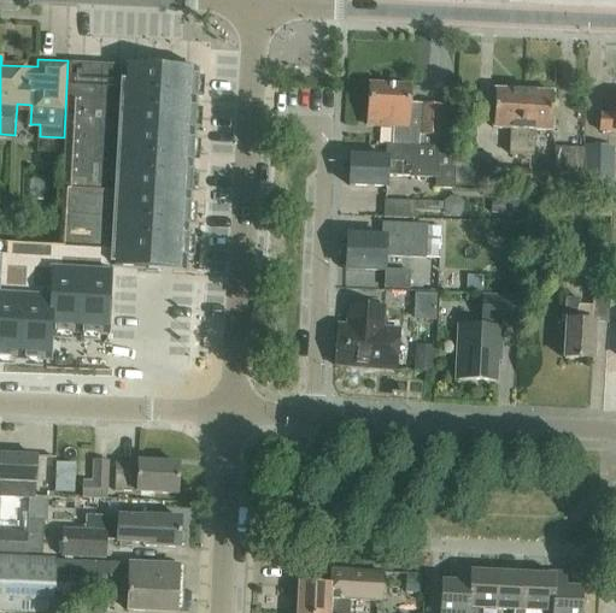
[(0,239),(0,355),(50,358),(50,364),(113,367),(113,366),(51,363),(52,329),(109,332),(112,265),(162,267),(162,260),(188,261),(188,259),(187,258),(188,229),(189,229),(189,227),(191,198),(192,198),(192,195),(191,195),(192,166),(193,166),(193,163),(194,134),(195,134),(195,131),(194,131),(195,102),(197,102),(197,100),(198,70),(199,71),(199,68),(70,60),(70,62),(68,62),(64,137),(65,137),(59,243),(0,239)]
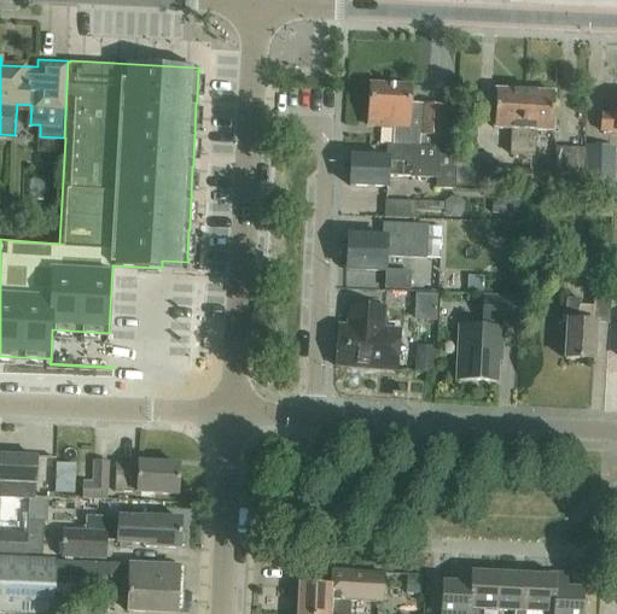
[(390,133),(390,142),(421,144),(421,134),(446,135),(446,124),(447,103),(412,100),(412,83),(372,81),(370,113),(396,115),(396,133),(390,133)]
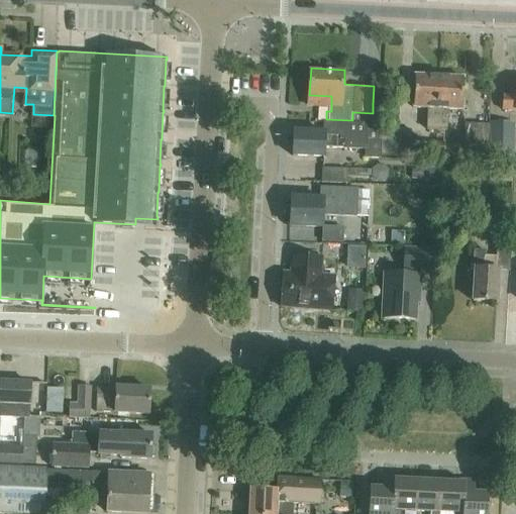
[(428,128),(437,129),(440,74),(416,73),(415,94),(413,95),(413,101),(415,102),(414,105),(429,105),(428,128)]
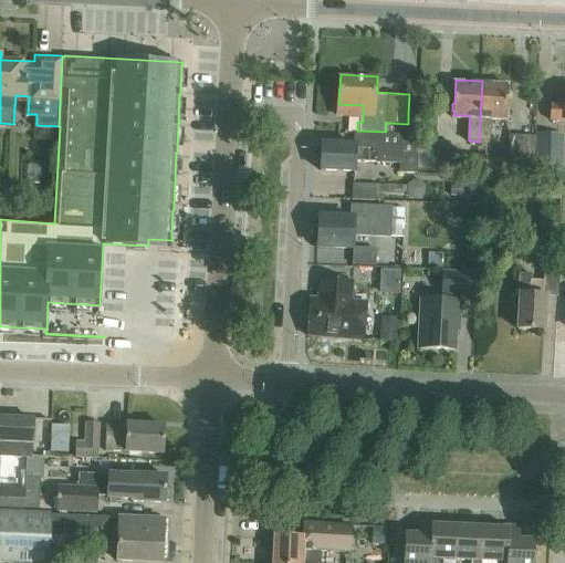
[(508,105),(509,82),(482,81),(479,142),(487,142),(488,127),(491,127),(491,116),(506,117),(508,114),(510,113),(510,106),(508,105)]
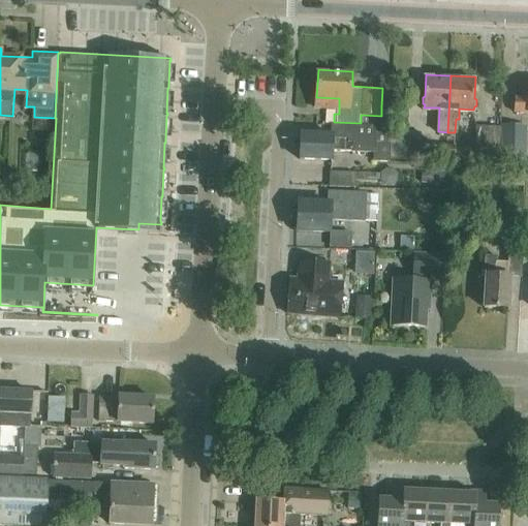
[(527,95),(515,95),(515,109),(527,109),(527,95)]
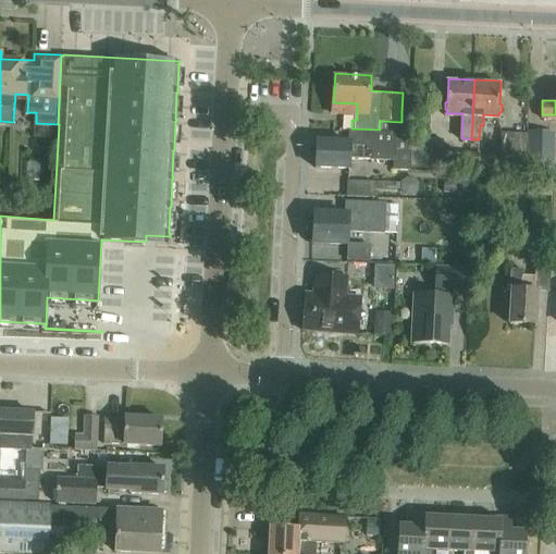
[(414,163),(415,135),(414,135),(414,131),(402,130),(380,130),(351,128),(351,132),(318,130),(318,138),(317,164),(350,165),(351,156),(369,157),(396,157),(395,167),(412,168),(412,163),(414,163)]
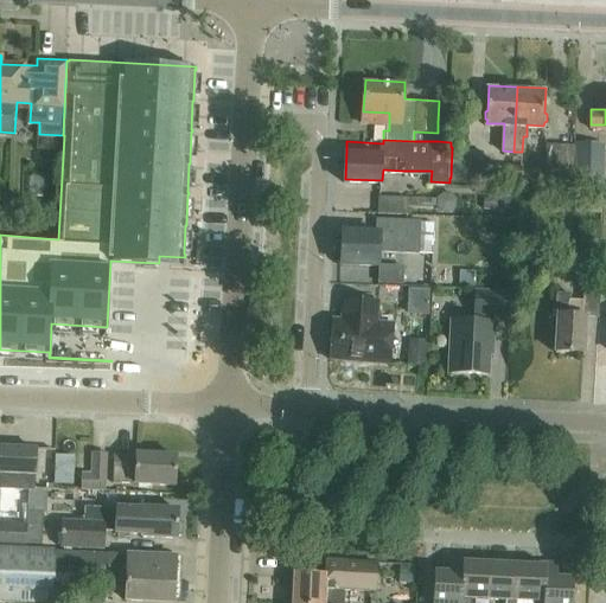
[(546,142),(546,172),(574,173),(575,143),(546,142)]
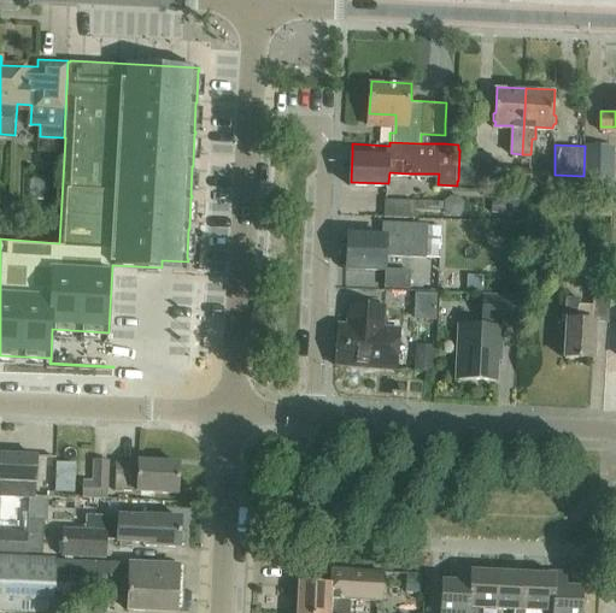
[(588,148),(587,181),(608,181),(609,149),(588,148)]
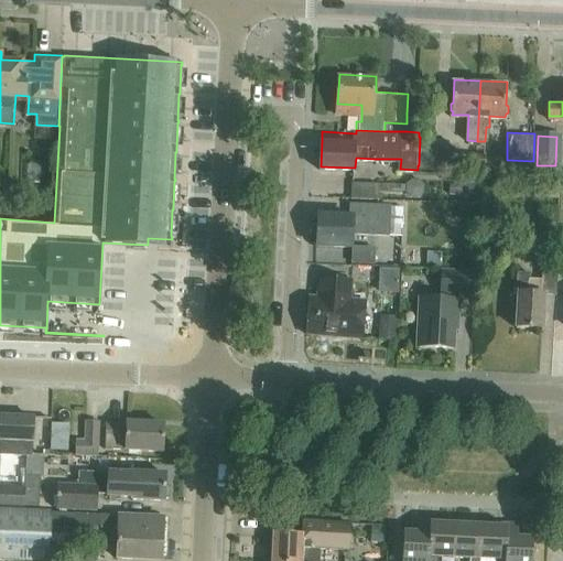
[(451,138),(420,137),(419,165),(435,166),(435,162),(450,162),(451,138)]
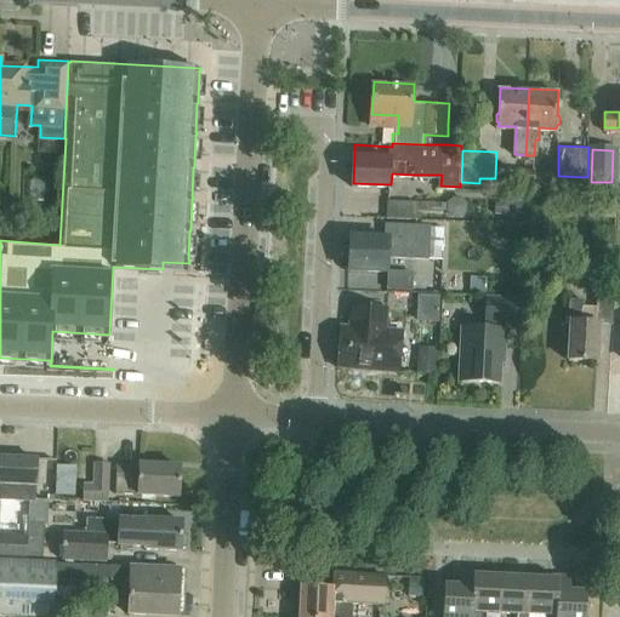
[(525,182),(525,166),(516,166),(515,182),(525,182)]
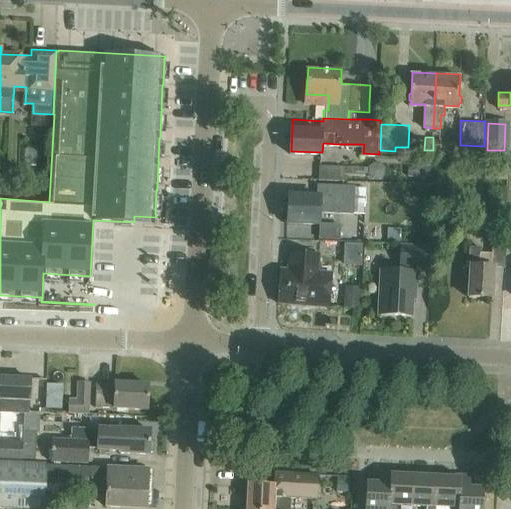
[(433,137),(433,150),(441,150),(442,138),(433,137)]
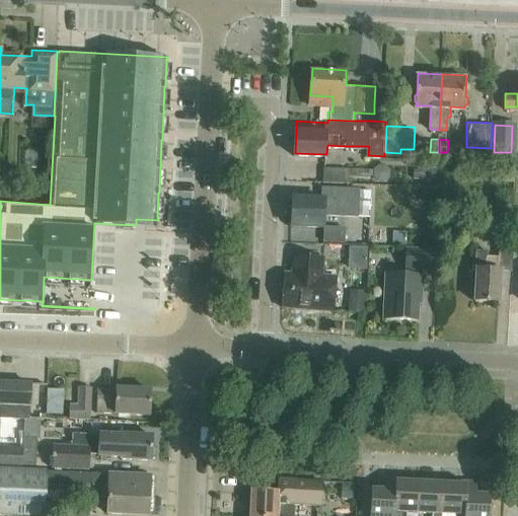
[(324,225),(325,213),(370,216),(371,189),(359,189),(359,187),(323,185),(322,198),(293,196),(292,223),(324,225)]
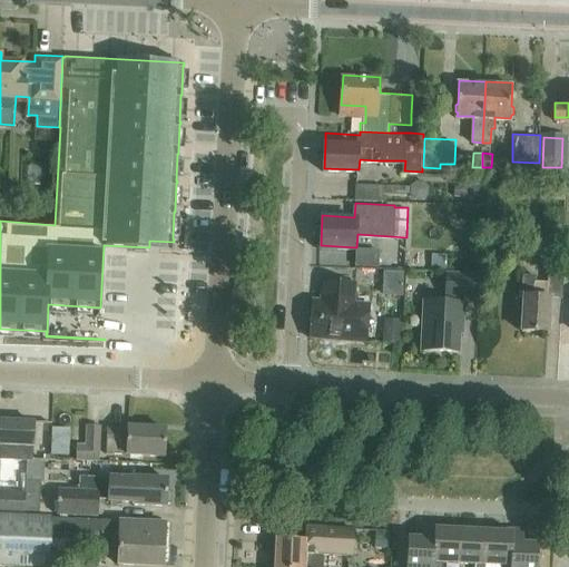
[(431,252),(431,269),(447,270),(447,253),(431,252)]
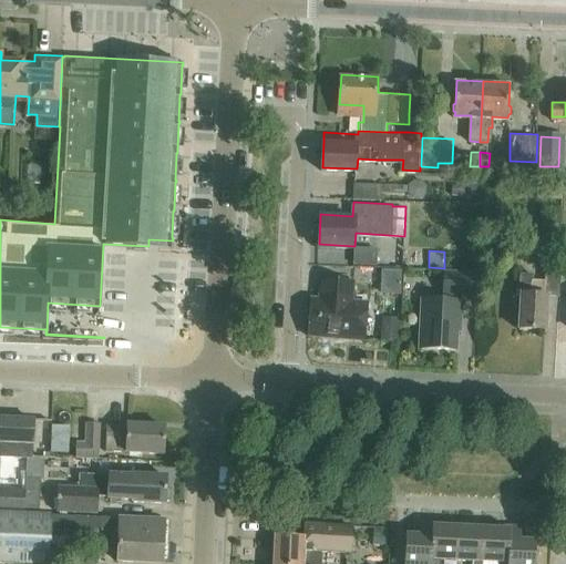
[(521,327),(545,328),(547,293),(545,293),(545,284),(561,285),(562,254),(547,254),(546,278),(534,278),(534,272),(521,272),(520,293),(523,293),(521,327)]
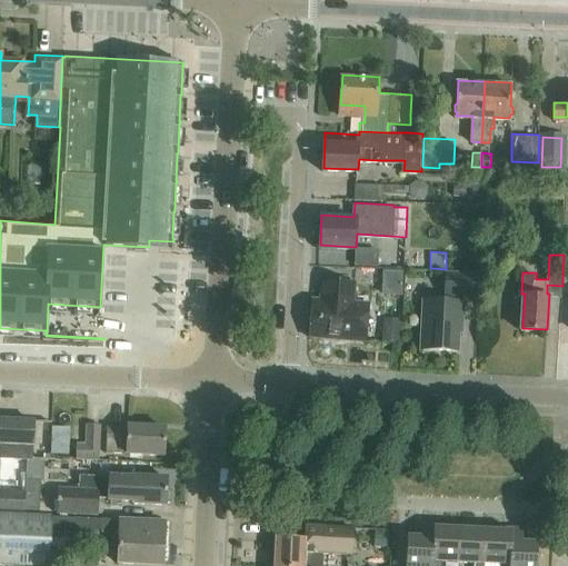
[(448,270),(447,293),(478,295),(479,272),(448,270)]
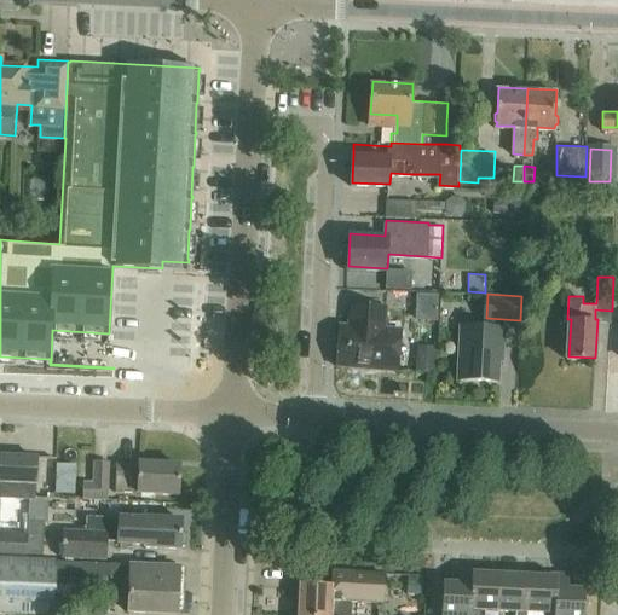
[(350,323),(341,321),(339,364),(400,367),(403,326),(386,325),(387,305),(351,302),(350,323)]
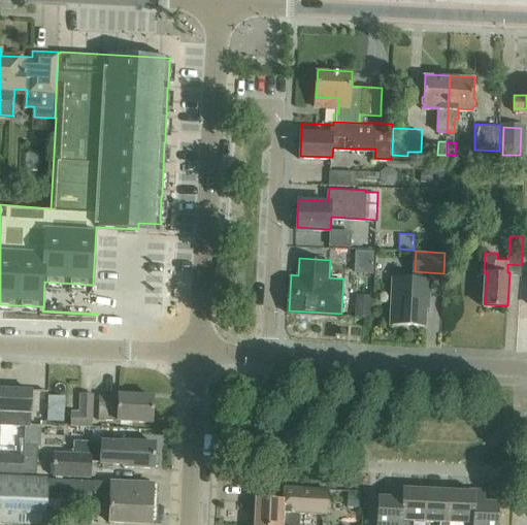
[(392,321),(426,323),(427,296),(430,296),(431,279),(394,276),(392,321)]
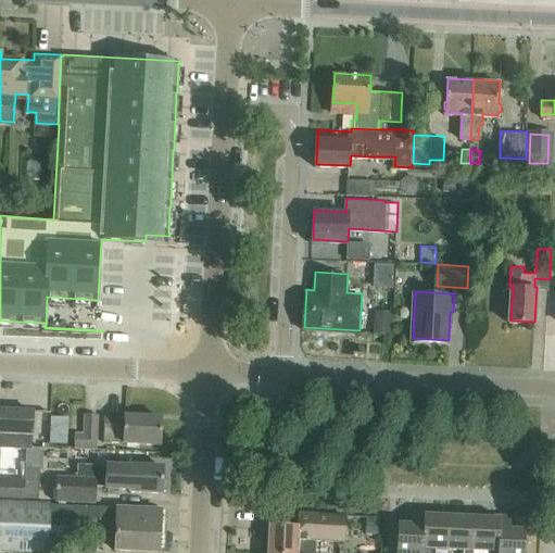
[(33,447),(35,410),(1,409),(0,431),(1,431),(0,445),(33,447)]
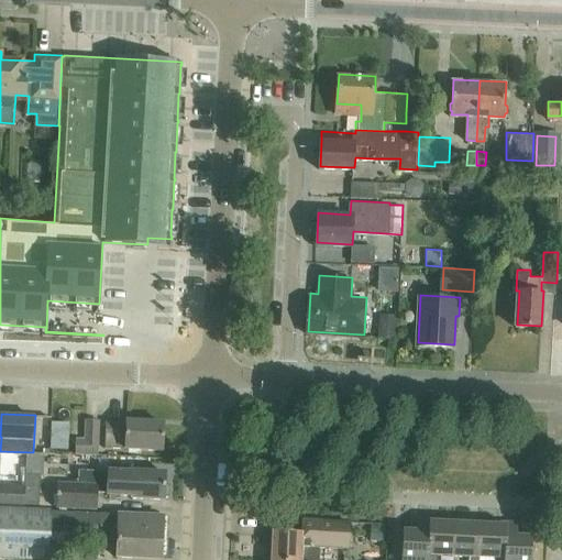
[(87,417),(86,438),(76,437),(76,453),(98,454),(100,418),(87,417)]
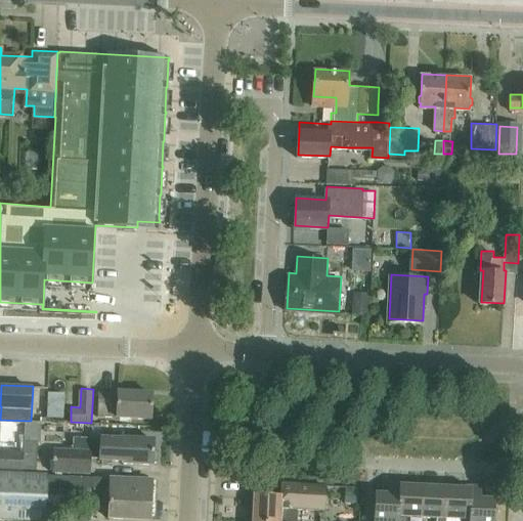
[(98,415),(117,416),(151,418),(154,392),(119,390),(118,392),(99,391),(98,415)]
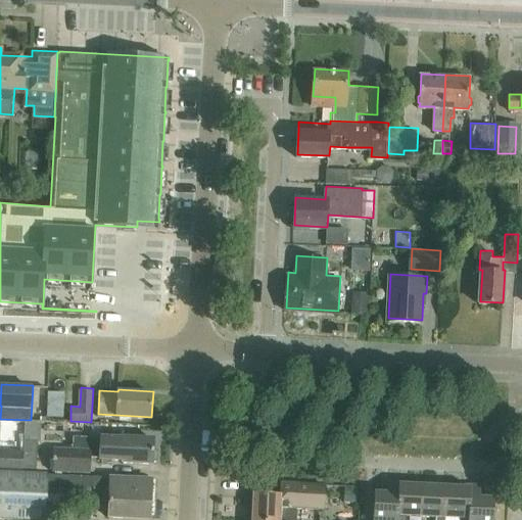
[(52,417),(52,395),(39,395),(39,417),(52,417)]
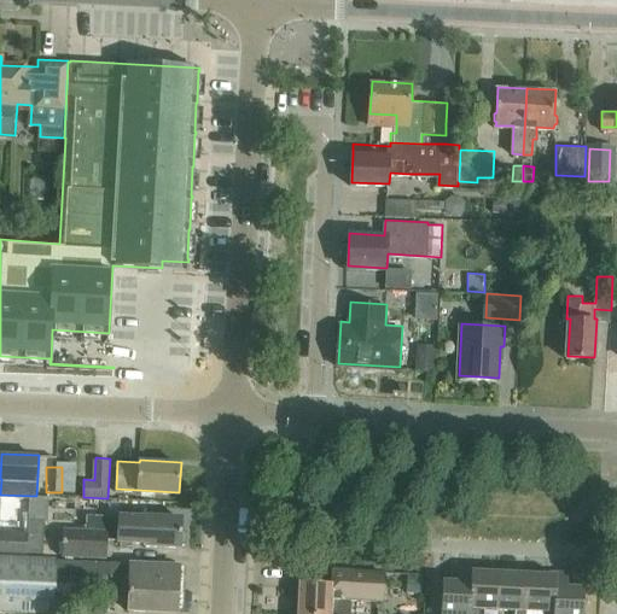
[(50,498),(30,497),(29,531),(0,528),(0,554),(44,557),(45,520),(48,521),(50,498)]
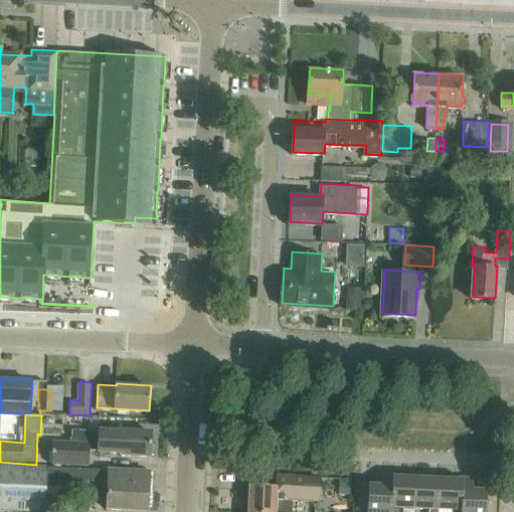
[(121,452),(121,454),(152,455),(152,454),(156,452),(156,443),(152,441),(153,431),(122,429),(122,430),(100,429),(99,451),(121,452)]
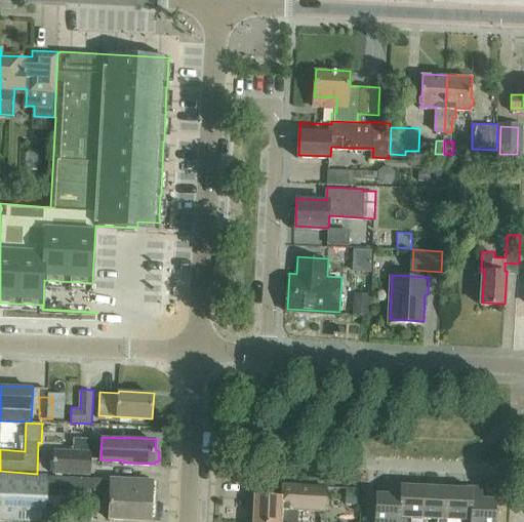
[(54,448),(53,471),(91,473),(92,450),(54,448)]
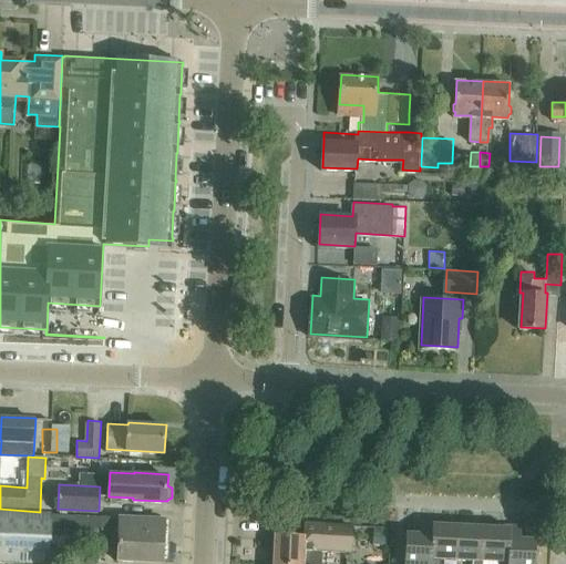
[(119,559),(164,561),(166,519),(0,510),(0,560),(50,563),(51,541),(119,544),(119,559)]
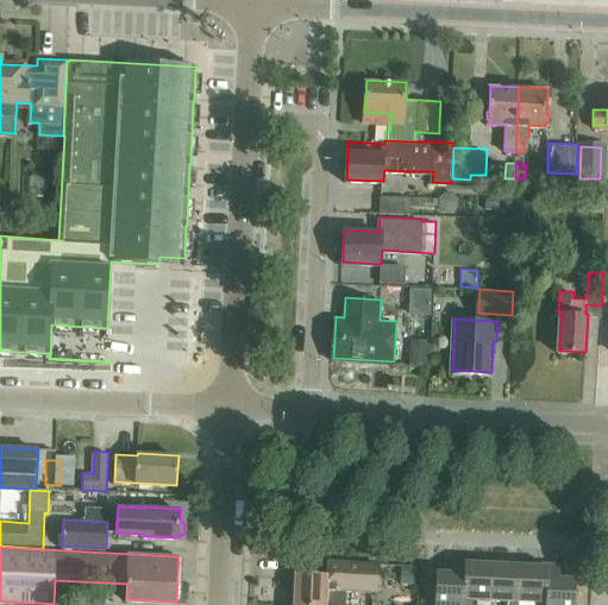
[(463,604),(467,558),(455,556),(453,572),(437,571),(434,604),(463,604)]
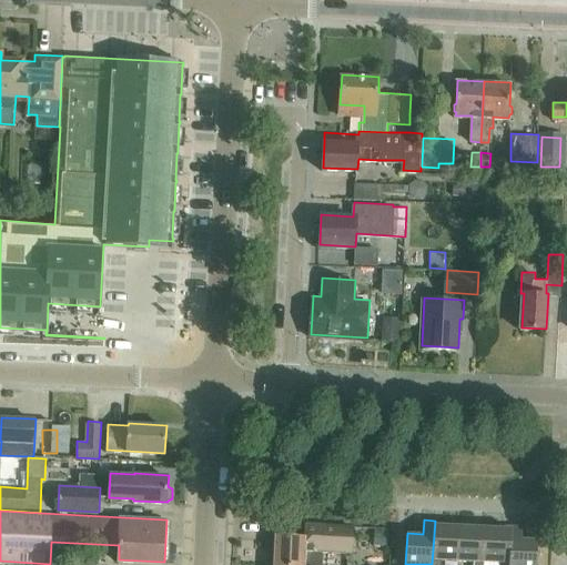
[(446,521),(435,521),(432,564),(443,564),(443,558),(459,560),(461,525),(446,524),(446,521)]
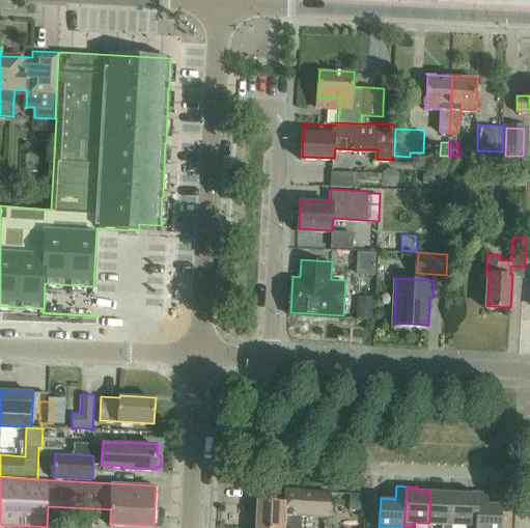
[(258,500),(257,527),(263,527),(299,527),(300,515),(330,516),(331,491),(286,489),(286,502),(258,500)]
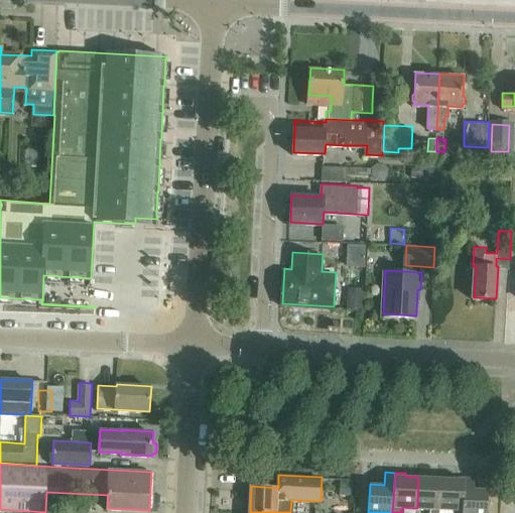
[(418,477),(417,508),(431,509),(430,512),(440,512),(440,509),(441,478),(442,478),(442,475),(432,475),(432,478),(418,477)]
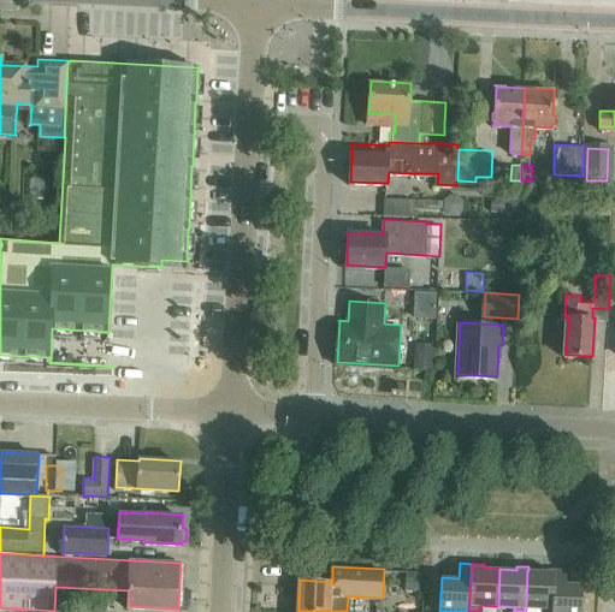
[(544,571),(528,570),(527,570),(526,607),(543,608),(542,611),(553,611),(556,568),(544,568),(544,571)]
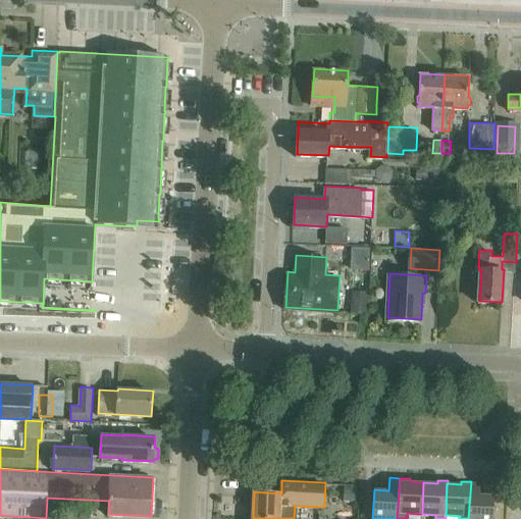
[(468,518),(492,518),(495,496),(480,495),(481,482),(471,481),(468,518)]
